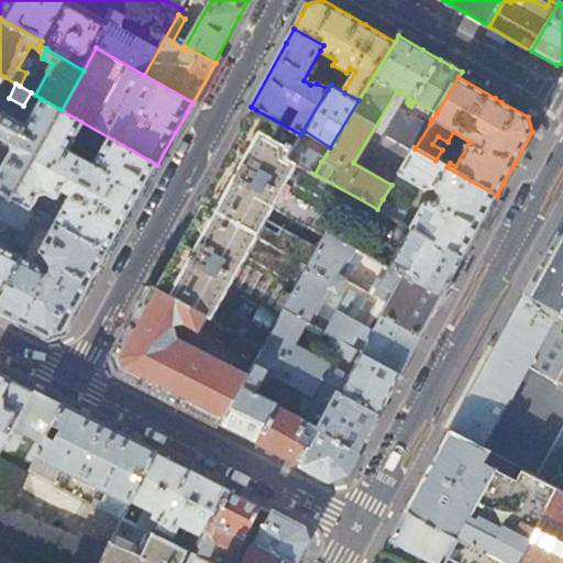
[(505,97),(501,102),(528,117),(532,132),(516,163),(521,166),(539,134),(533,112),(505,97)]
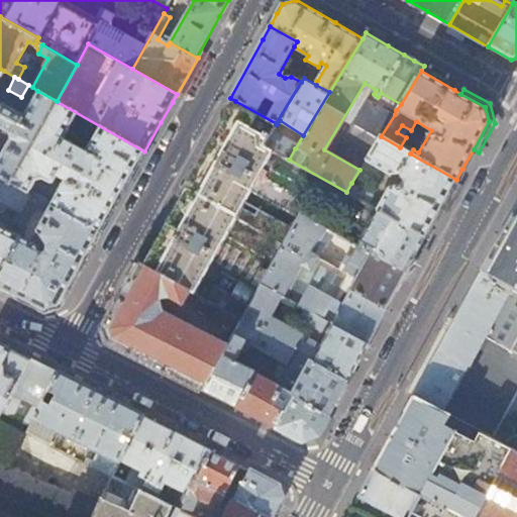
[(58,102),(57,101),(37,91),(23,115),(1,103),(0,104),(0,126),(10,132),(13,138),(0,160),(0,178),(12,185),(58,102)]
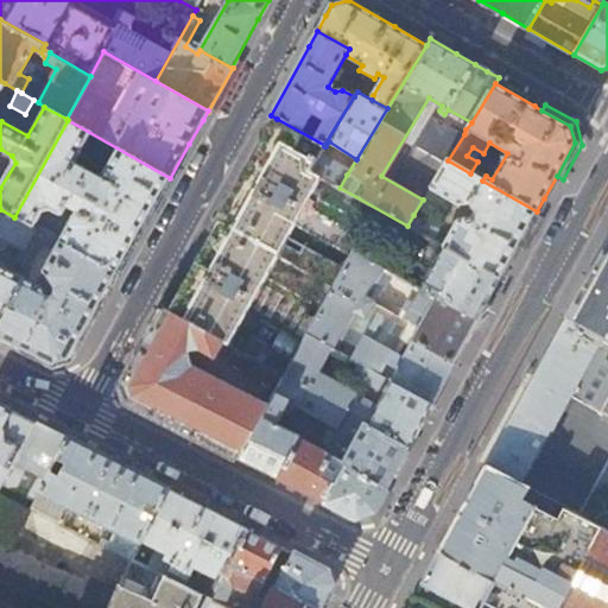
[(448,160),(464,134),(431,115),(415,144),(447,163),(448,160)]
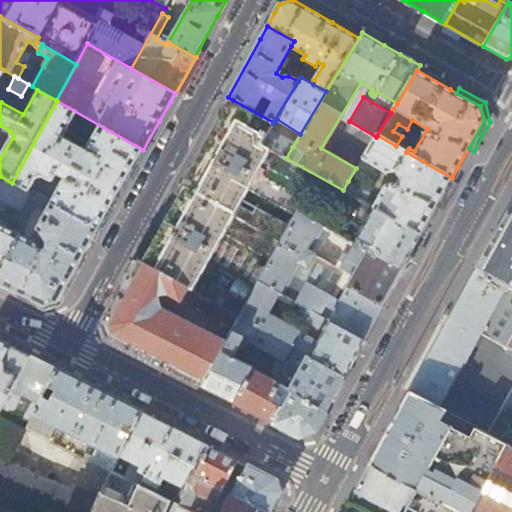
[(163,226),(160,231),(143,263),(189,289),(198,293),(240,317),(259,282),(289,226),(257,208),(254,213),(240,206),(271,150),(261,144),(268,133),(273,123),(273,122),(233,100),(206,147),(199,161),(163,226)]
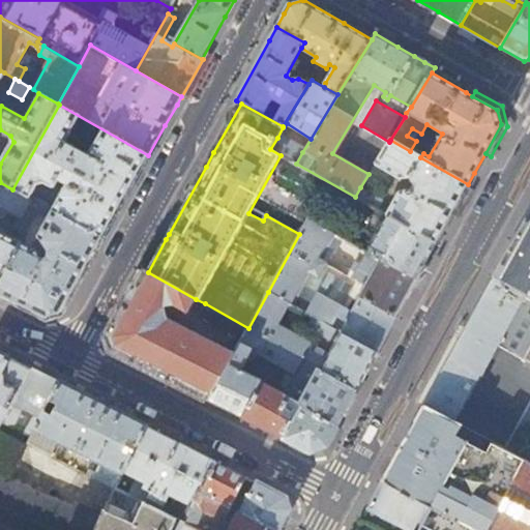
[(121,205),(148,155),(59,105),(12,189),(31,200),(102,238),(121,205)]
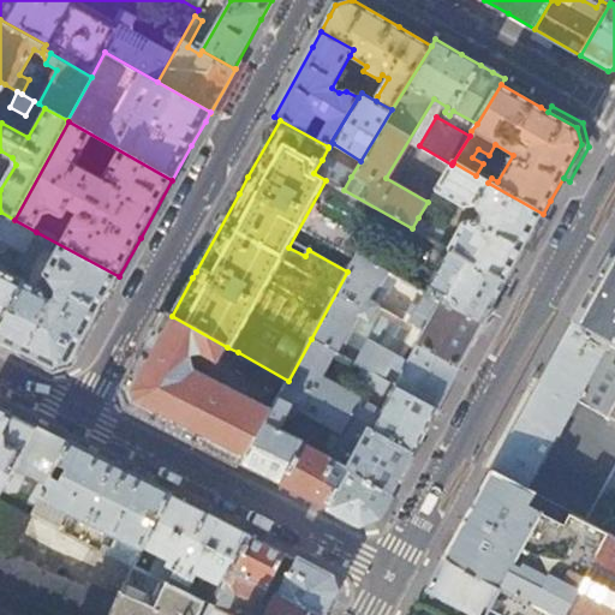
[(351,177),(322,160),(314,173),(326,180),(344,190),(351,177)]
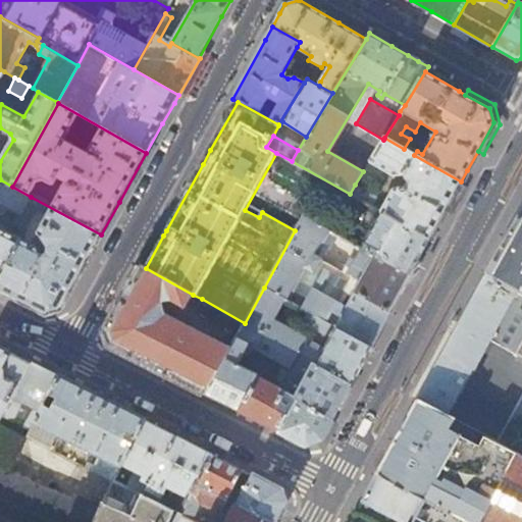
[(404,149),(384,138),(383,140),(369,162),(392,175),(404,174),(408,181),(406,188),(393,188),(380,211),(383,213),(430,240),(441,219),(461,181),(414,155),(404,149)]
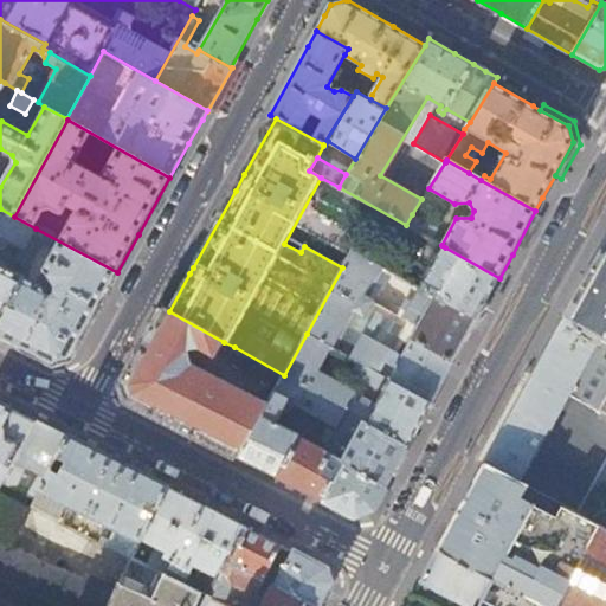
[(36,229),(14,217),(0,208),(0,249),(1,249),(2,249),(4,249),(5,247),(8,242),(19,247),(18,250),(17,262),(23,264),(24,252),(36,229)]
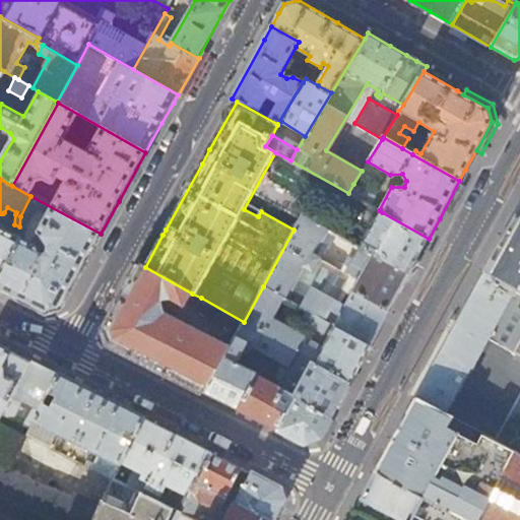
[(375,196),(353,184),(348,193),(370,205),(375,196)]
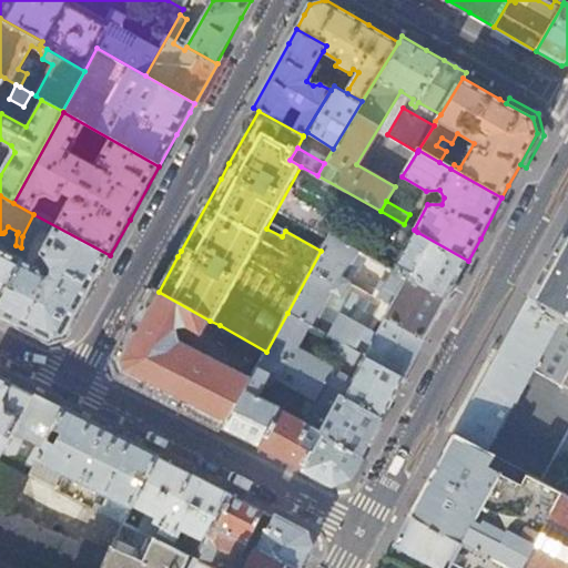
[(20,259),(22,260),(7,290),(3,288),(0,296),(0,316),(30,332),(49,341),(66,336),(85,298),(104,264),(110,255),(33,214),(22,236),(21,247),(20,259)]
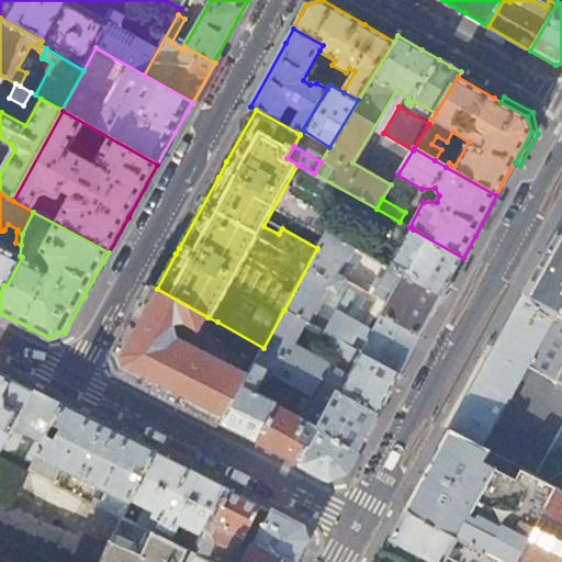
[(463,258),(413,229),(392,268),(404,273),(442,295),(449,284),(463,258)]
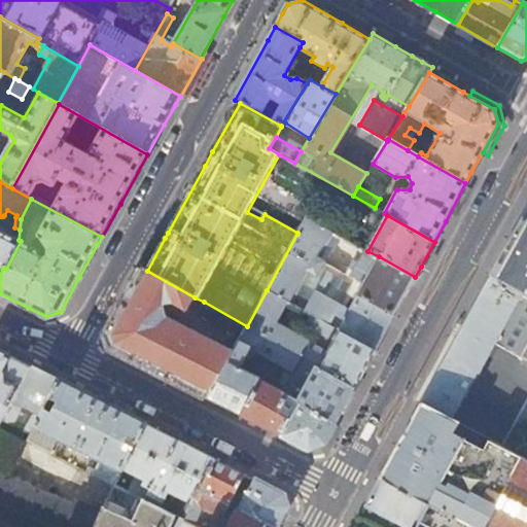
[(526,218),(523,216),(495,268),(490,276),(526,296),(526,218)]
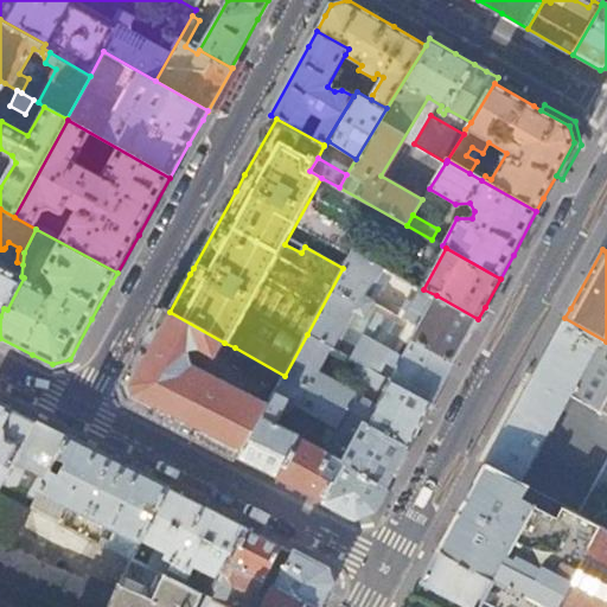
[(390,381),(436,295),(423,289),(353,250),(343,268),(307,334),(331,347),(358,363),(390,381)]
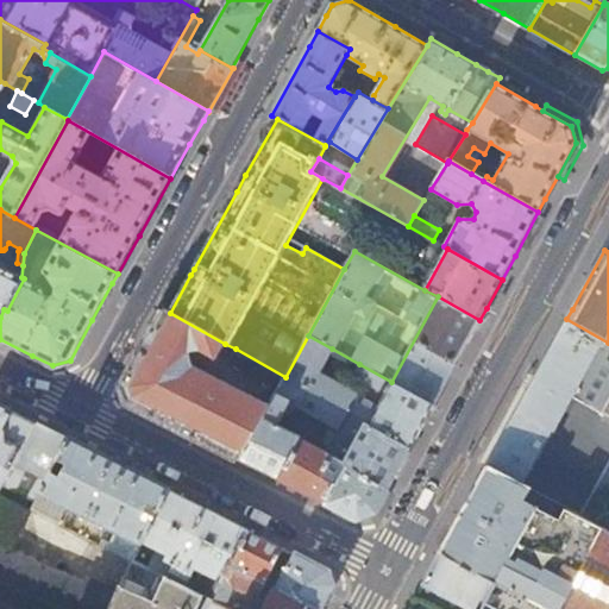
[(0,267),(0,318),(4,309),(7,311),(24,278),(22,277),(0,267)]
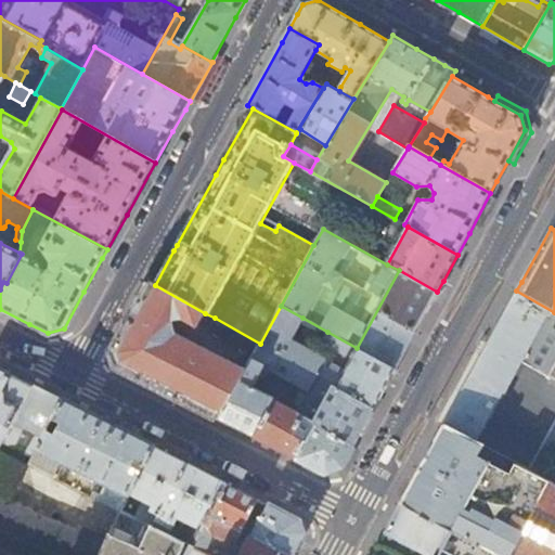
[(399,270),(357,348),(396,370),(413,336),(428,309),(437,292),(399,270)]
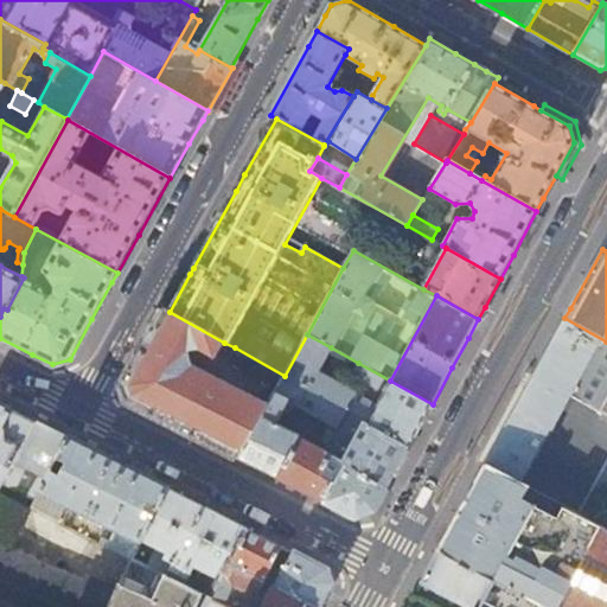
[(224,343),(170,312),(164,308),(144,346),(122,385),(127,402),(193,436),(238,459),(269,404),(193,365),(189,352),(199,351),(213,359),(216,358),(224,343)]
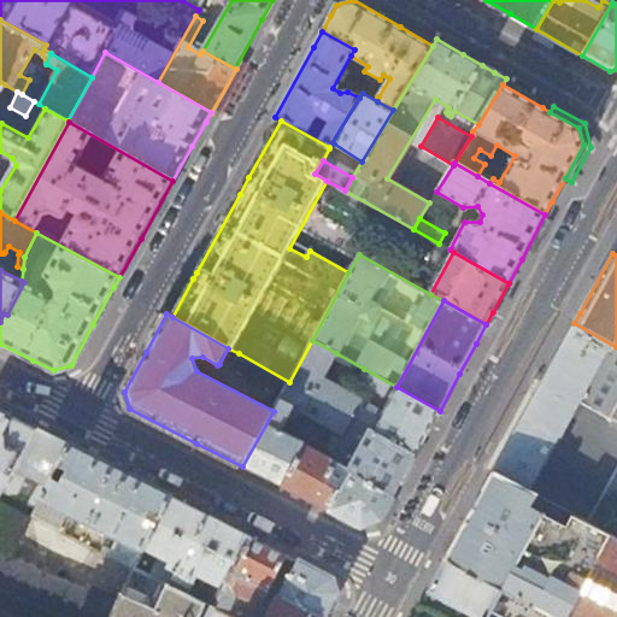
[(493,472),(587,521),(616,465),(616,347),(574,323),(538,389),(493,472)]
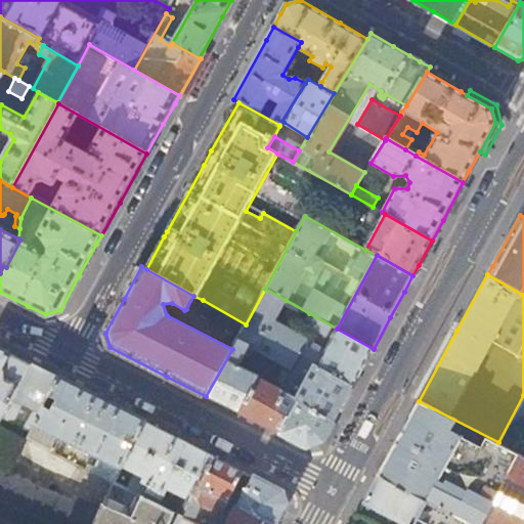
[(273,321),(286,300),(265,289),(246,324),(257,331),(299,354),(306,340),(273,321)]
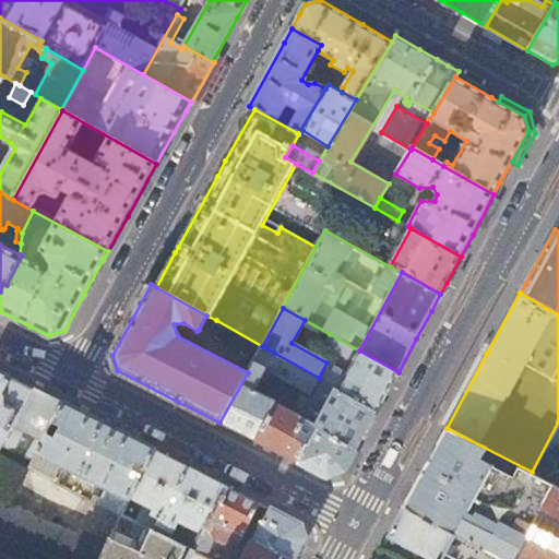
[(256,357),(262,346),(216,320),(210,332),(256,357)]
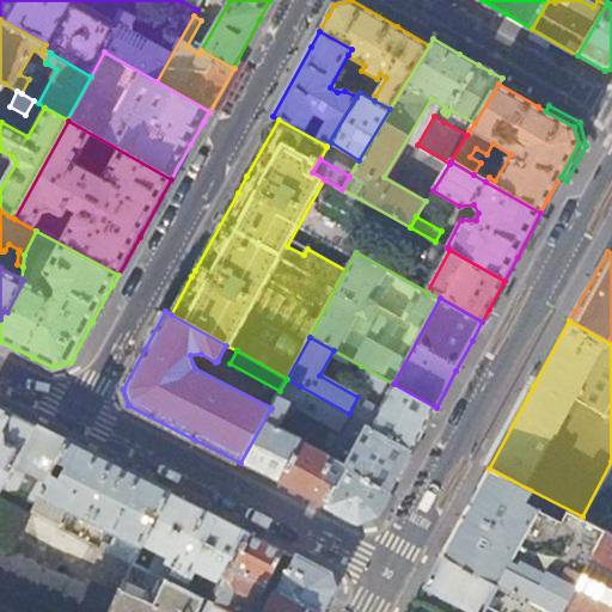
[(386,397),(393,384),(361,366),(354,378),(386,397)]
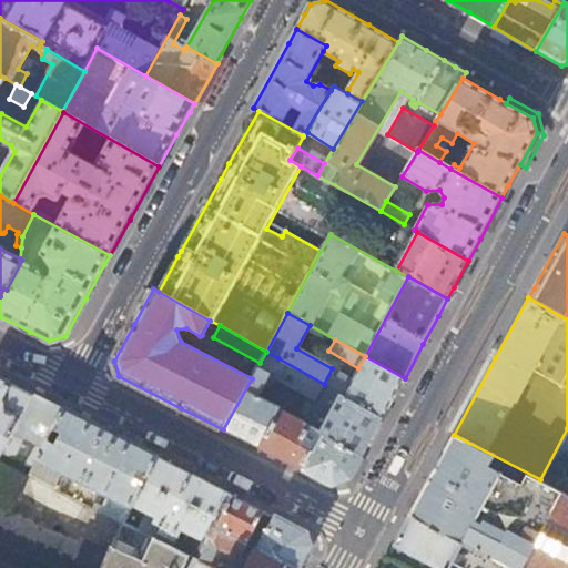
[(270,376),(279,358),(266,352),(260,363),(252,378),(223,429),(279,457),(301,468),(320,433),(318,433),(303,424),(304,423),(281,411),(282,408),(260,396),(266,382),(272,384),(275,378),(270,376)]
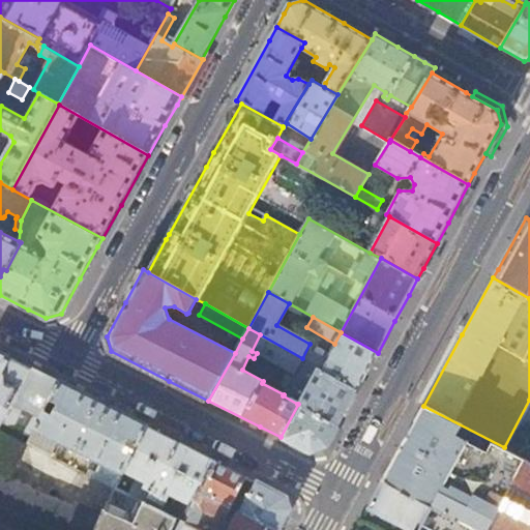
[(341,332),(334,344),(328,354),(321,369),(358,389),(374,360),(378,353),(341,332)]
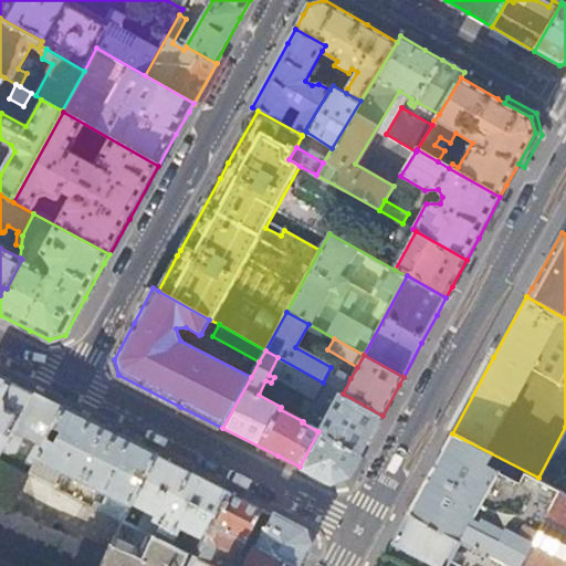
[(269,375),(274,377),(307,396),(299,411),(306,416),(324,383),(323,383),(278,357),(269,375)]
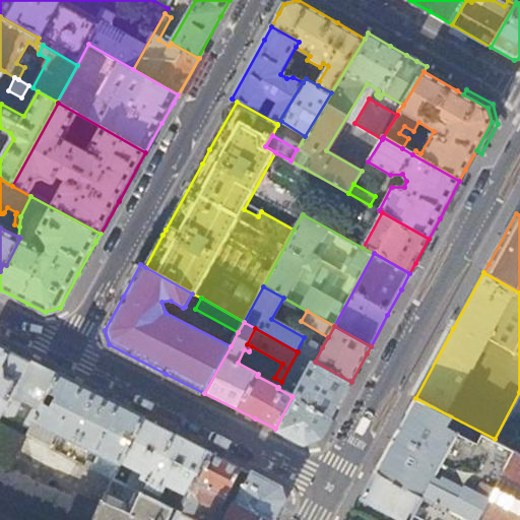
[(322,347),(304,337),(297,351),(298,351),(312,360),(315,362),(322,347)]
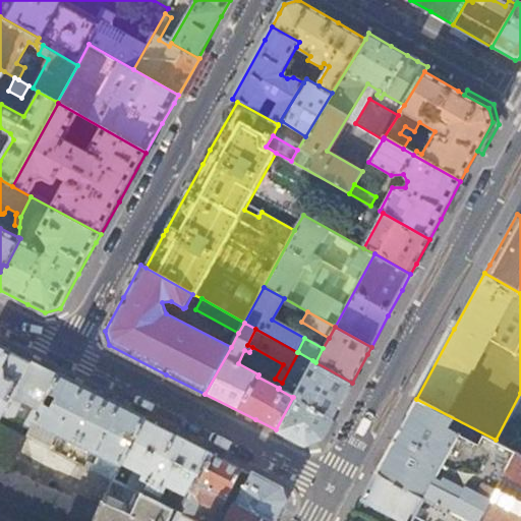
[(0,416),(1,417),(31,362),(0,346),(0,416)]
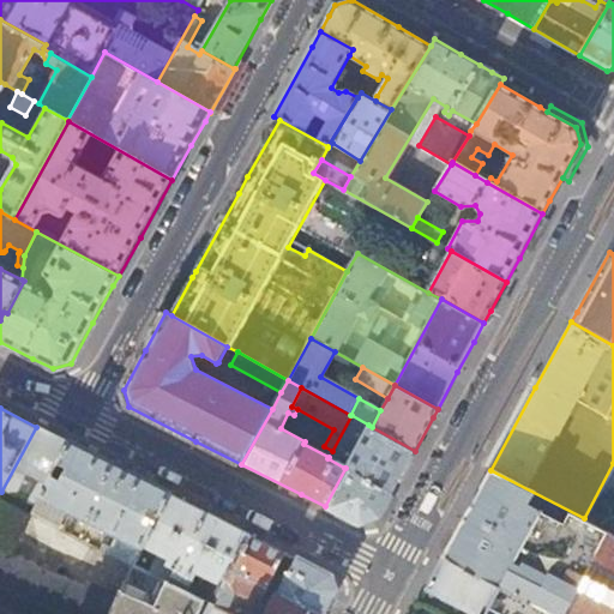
[(415,451),(372,427),(368,425),(351,415),(332,451),(329,457),(327,458),(344,468),(345,468),(392,493),(397,485),(415,451)]
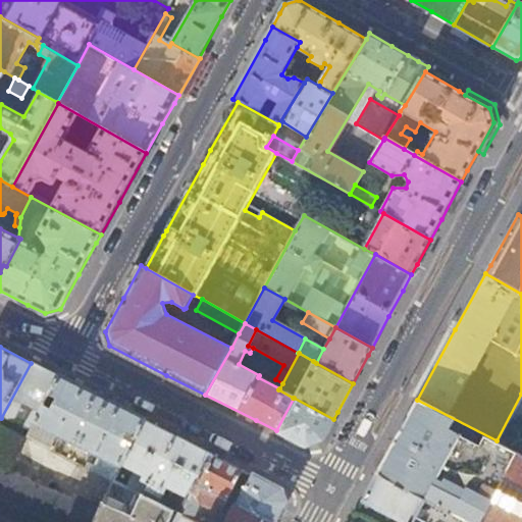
[(32,361),(31,363),(1,418),(0,420),(0,423),(9,428),(22,403),(34,408),(25,424),(32,428),(59,375),(35,363),(32,361)]
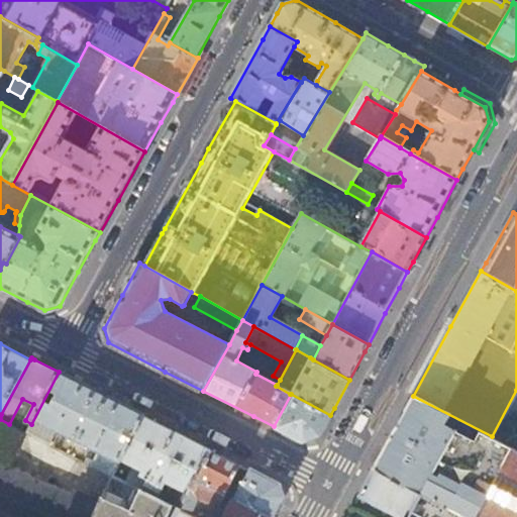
[(102,394),(59,372),(31,424),(27,432),(56,447),(62,434),(119,462),(120,460),(144,415),(102,394)]
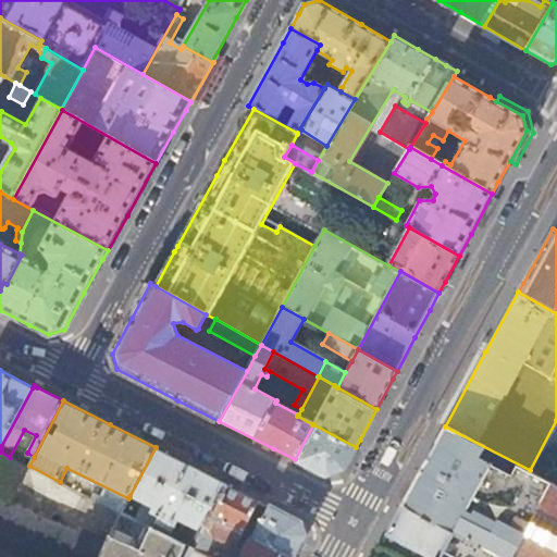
[(345,468),(356,447),(313,424),(295,459),(299,462),(325,475),(335,471),(345,468)]
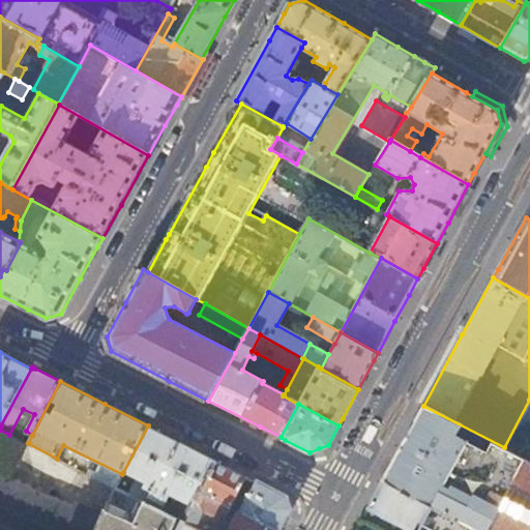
[(529,529),(529,460),(504,447),(423,406),(419,413),(386,473),(382,481),(471,529),(473,529),(529,529)]
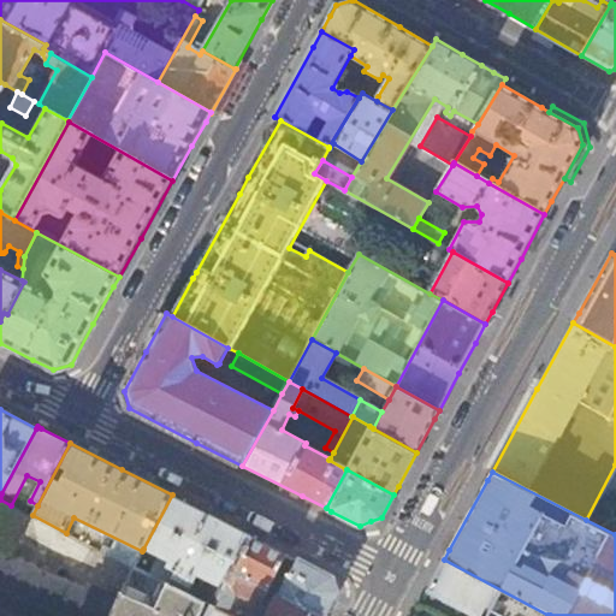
[(172,497),(172,495),(143,549),(170,562),(167,568),(175,572),(172,578),(191,587),(197,576),(224,590),(234,572),(252,538),(209,516),(172,497)]
